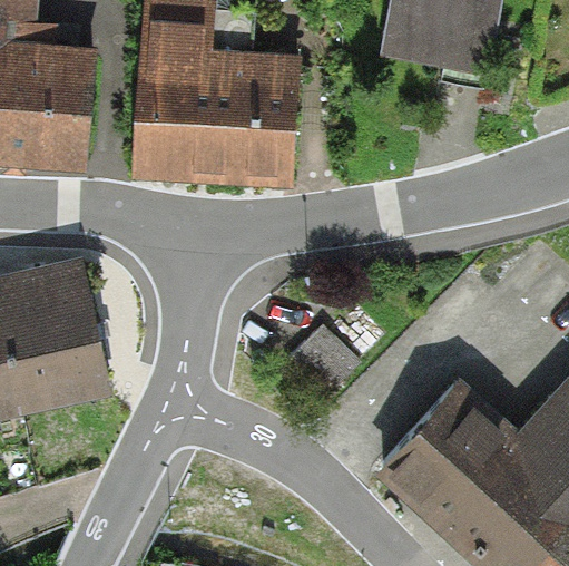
[(0,0),(0,168),(78,177),(92,49),(21,41),(26,0),(0,0)]
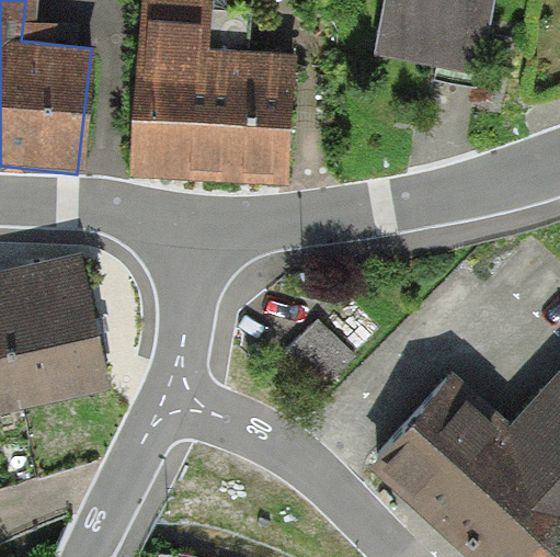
[(145,0),(126,170),(277,186),(292,57),(205,47),(210,0),(145,0)]
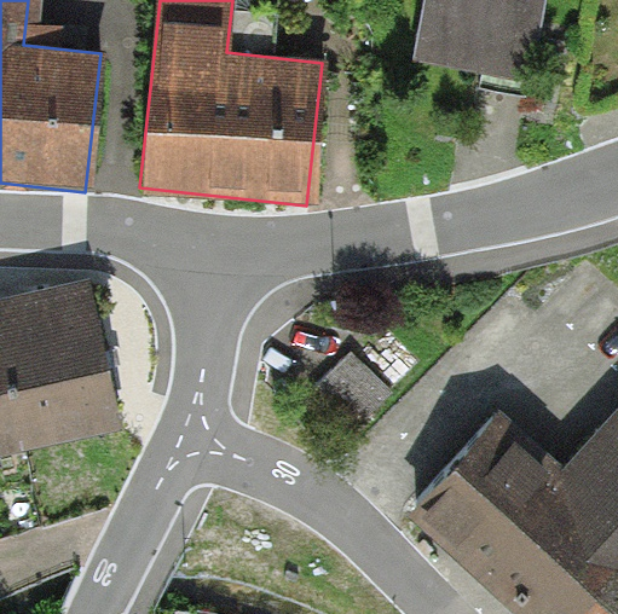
[(422,0),(410,67),(531,90),(547,0),(422,0)]
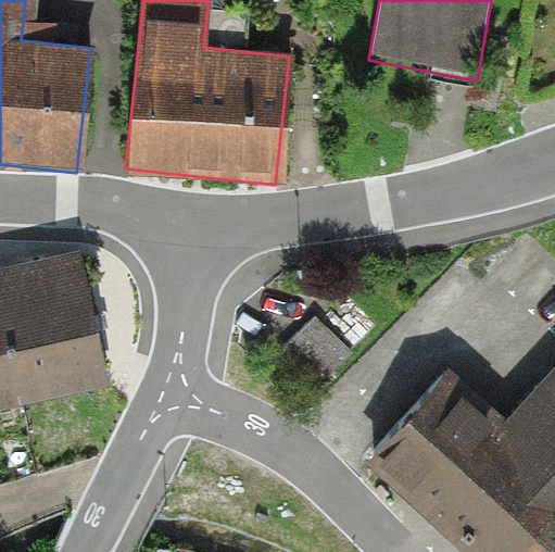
[(78,250),(0,267),(0,292),(22,383),(105,365),(78,250)]
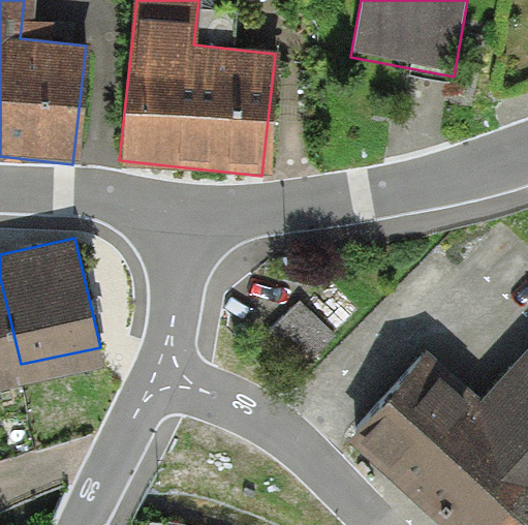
[(0,374),(22,369),(21,364),(0,278),(0,374)]
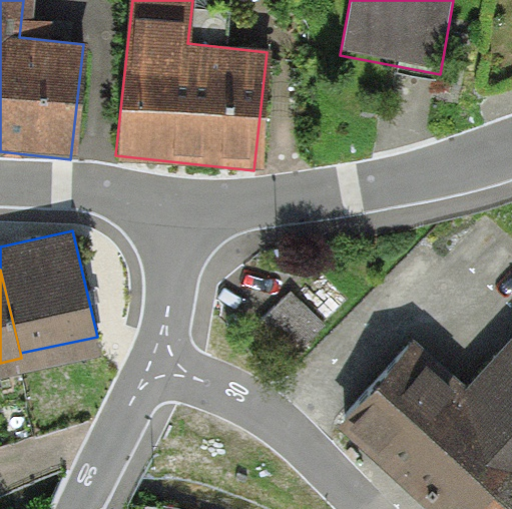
[(511,508),(511,327),(462,387),(403,337),(328,424),(427,508),(511,508)]
